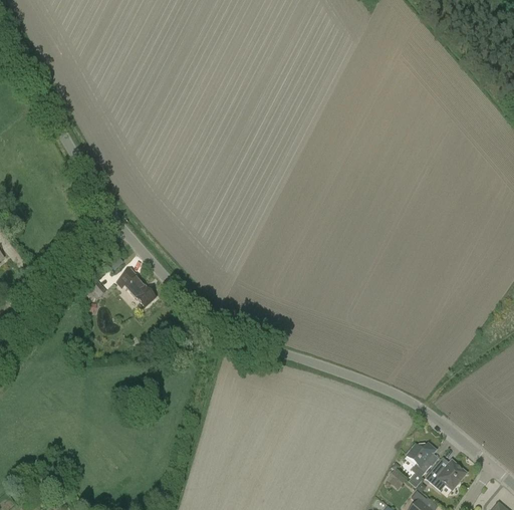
[(103,263),(109,270),(121,260),(116,253),(103,263)]
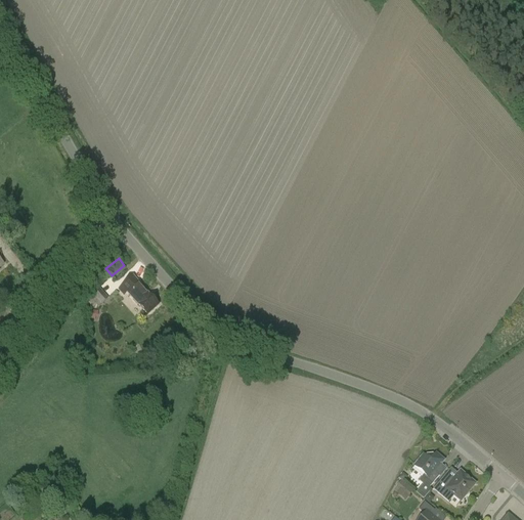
[(119,286),(124,292),(127,289),(146,311),(158,302),(133,274),(119,286)]
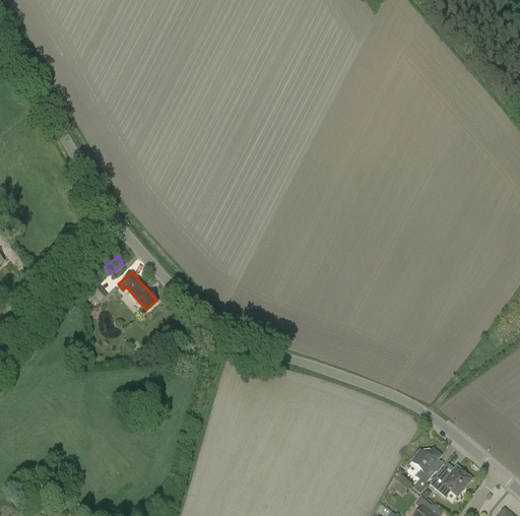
[(86,291),(96,301),(107,291),(96,280),(86,291)]
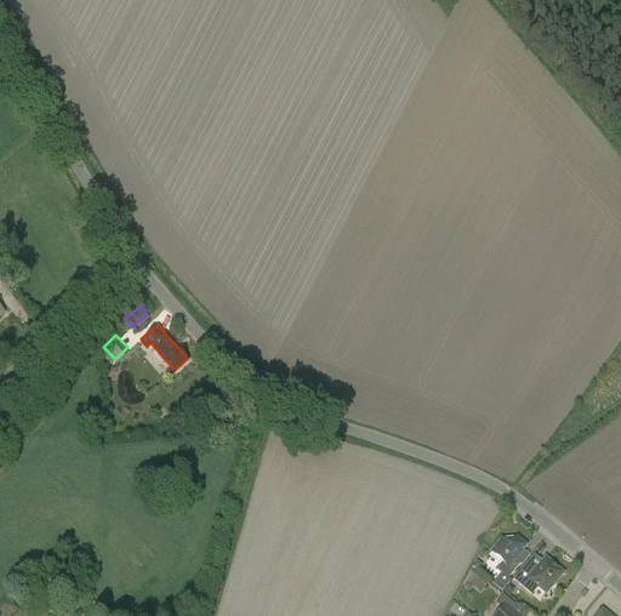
[(510,575),(512,570),(520,560),(522,559),(516,554),(523,546),(527,542),(517,534),(516,536),(513,534),(506,535),(505,537),(502,535),(491,548),(503,559),(501,560),(497,566),(501,570),(493,580),(502,587),(511,576),(510,575)]
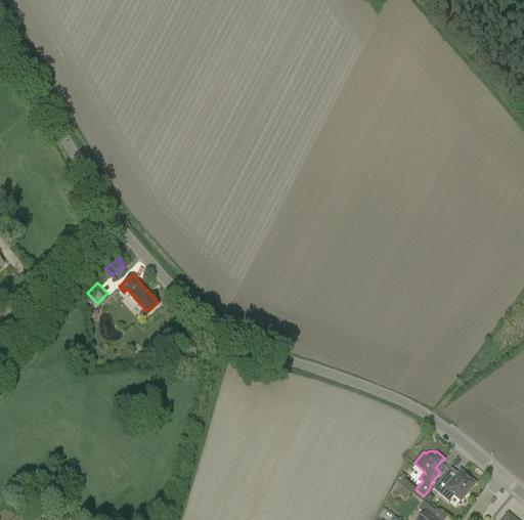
[(445,474),(434,486),(448,499),(453,492),(461,497),(475,481),(461,468),(451,479),(445,474)]
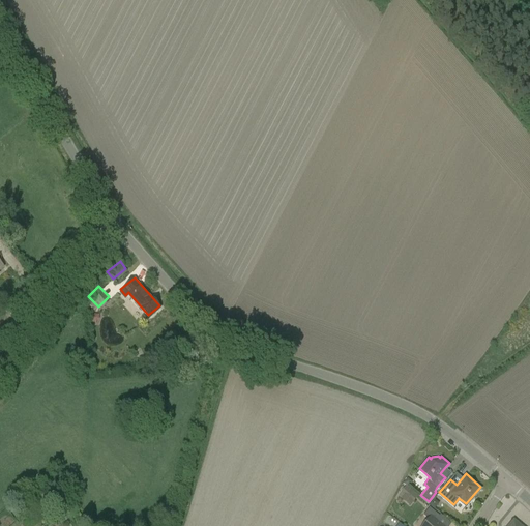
[(402,489),(399,493),(410,503),(418,493),(406,483),(401,488),(402,489)]
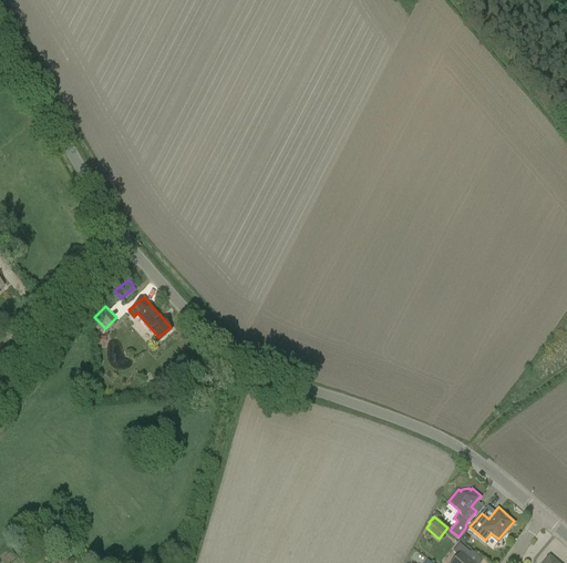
[(475,562),(468,558),(474,552),(460,541),(453,549),(460,553),(451,562),(475,562)]
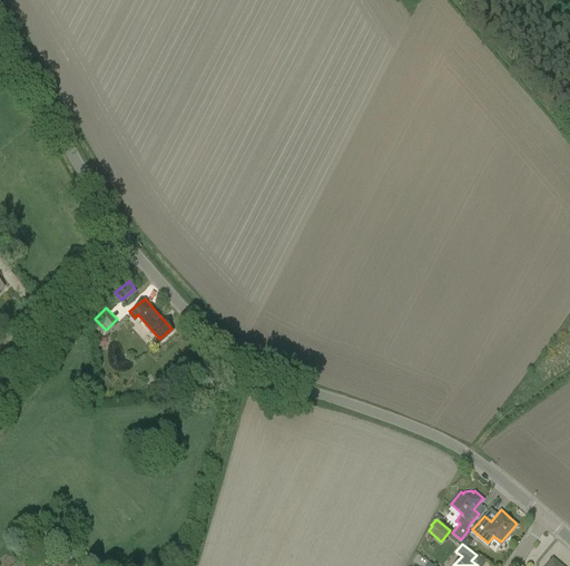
[(529,565),(563,565),(552,556),(543,565),(530,565),(529,565)]
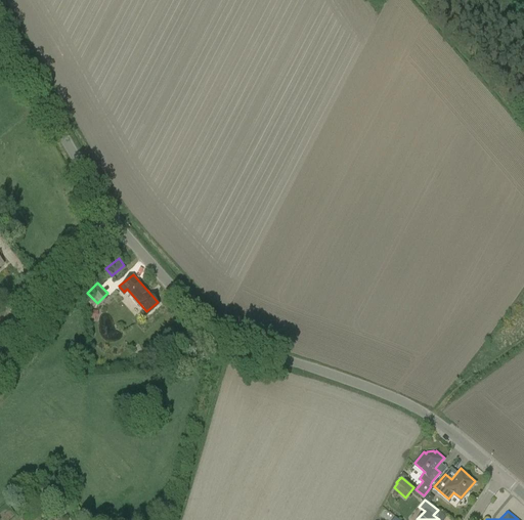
All buildings are outlined.
